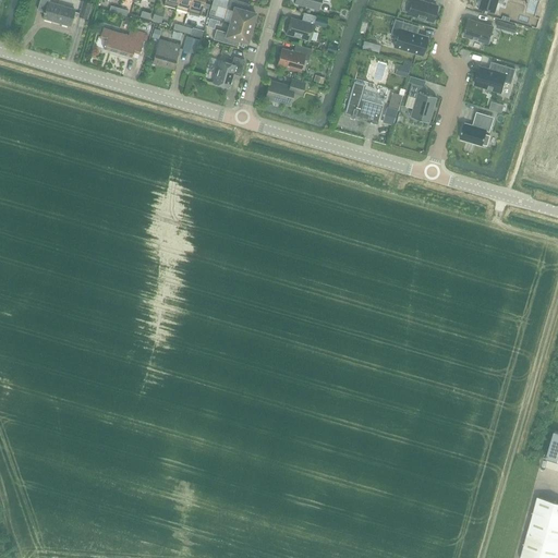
[(49,2),(49,0),(40,0),(38,10),(45,12),(44,19),(70,26),(73,13),(74,10),(57,5),(49,2)]
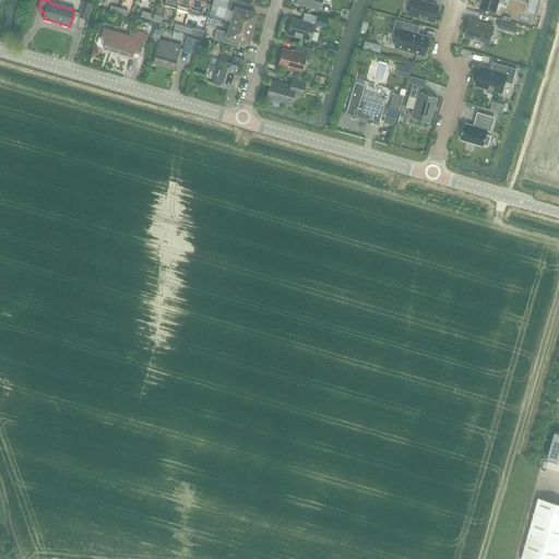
[(178,0),(177,9),(189,12),(191,0),(178,0)]
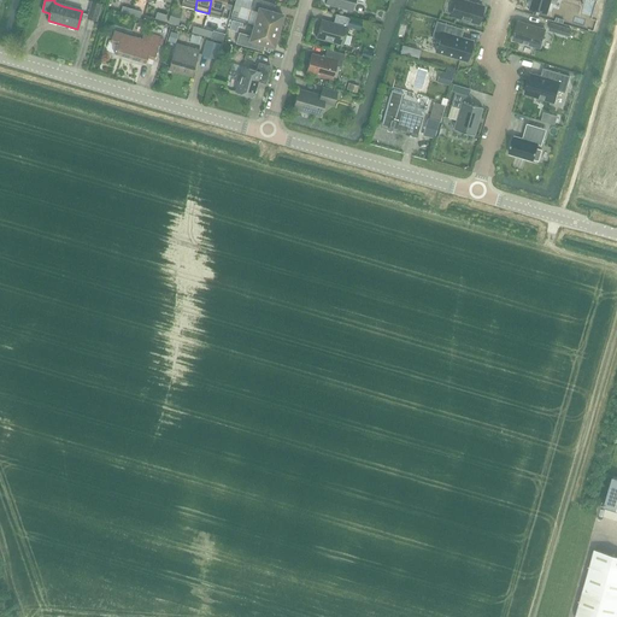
[(211,0),(209,13),(229,19),(233,5),(229,4),(225,3),(225,0),(211,0)]
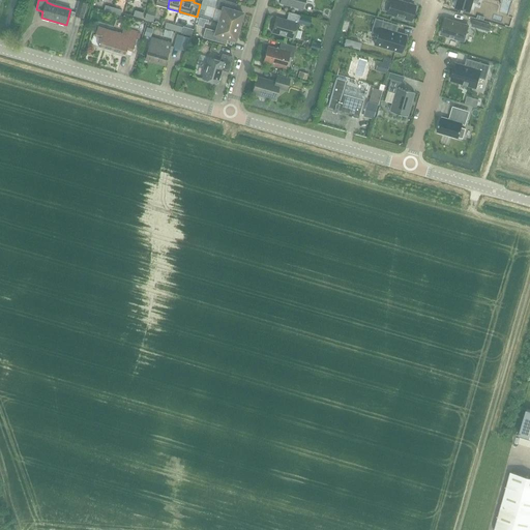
[(223,10),(218,22),(239,28),(243,12),(236,10),(233,9),(234,6),(234,3),(224,0),(218,0),(216,8),(223,10)]
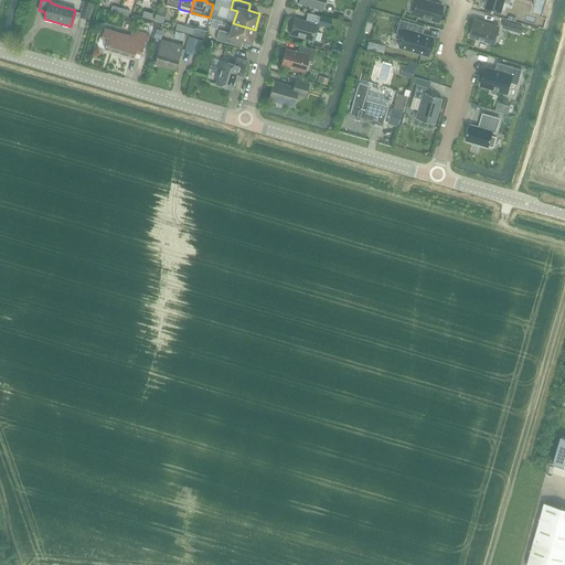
[(299,0),(299,3),(323,10),(326,0),(299,0)]
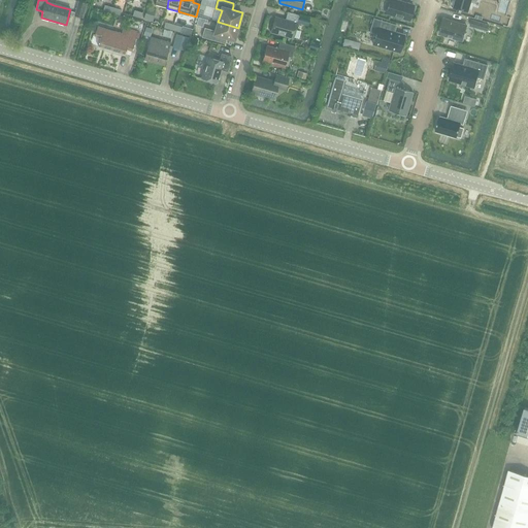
[(395,0),(390,0),(387,13),(409,21),(414,5),(404,3),(395,0)]
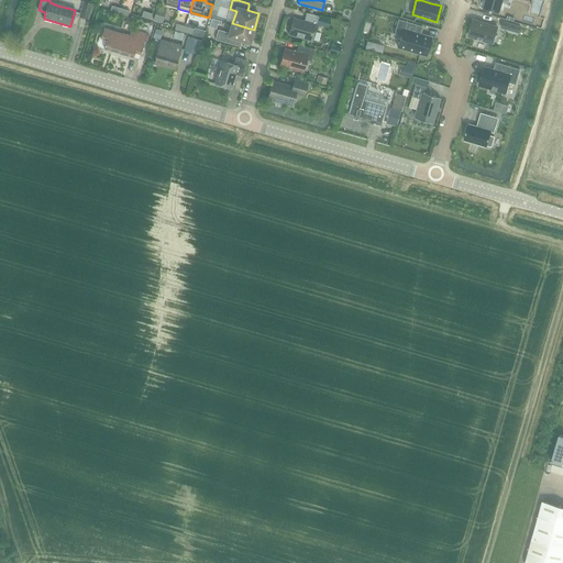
[(486,0),(484,8),(499,13),(503,1),(506,2),(507,0),(486,0)]
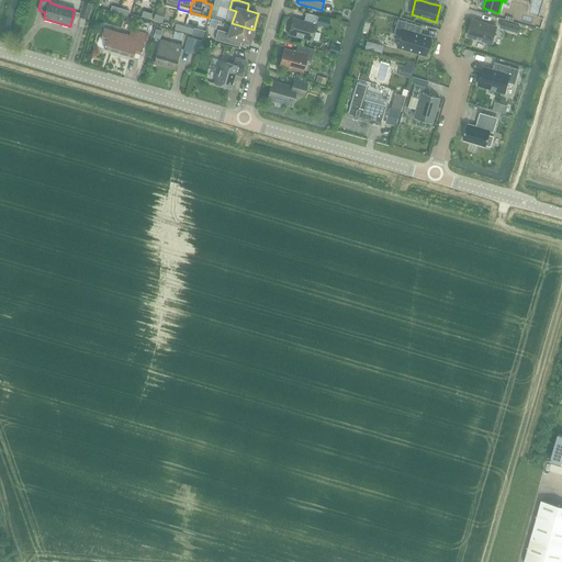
[(85,2),(80,15),(80,17),(88,19),(92,4),(85,2)]
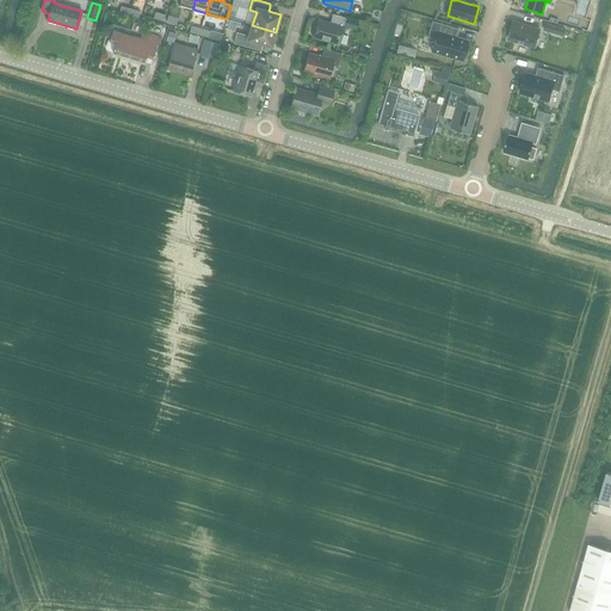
[(328,23),(319,19),(314,37),(340,44),(345,26),(346,18),(333,13),(332,18),(331,23),(328,23)]
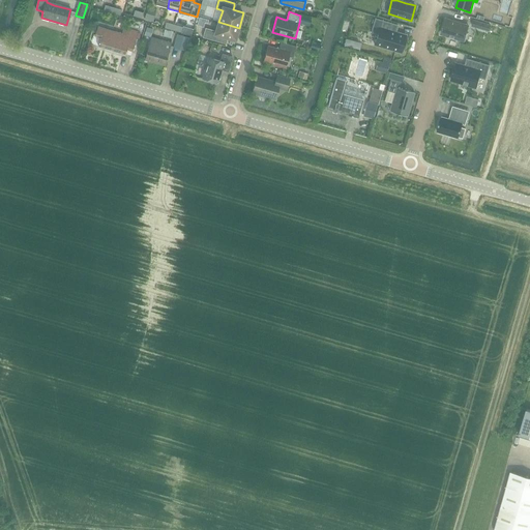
[(198,23),(197,25),(203,27),(205,22),(208,23),(209,20),(200,18),(198,23)]
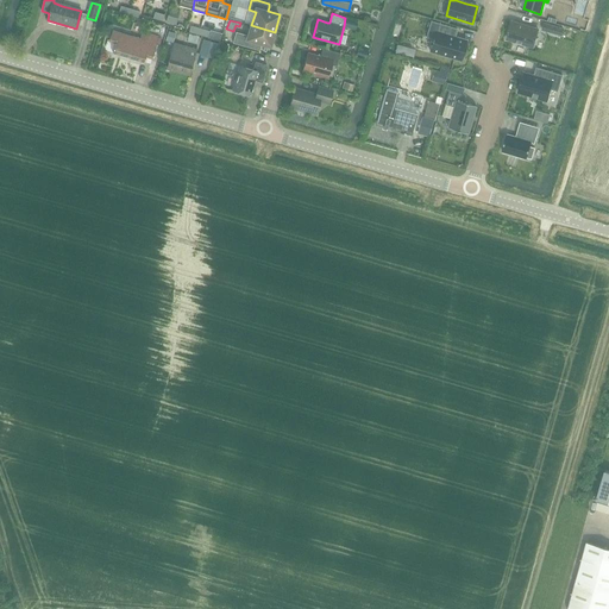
[(432,22),(427,37),(434,39),(431,51),(462,61),(466,41),(456,37),(454,37),(456,32),(457,29),(432,22)]
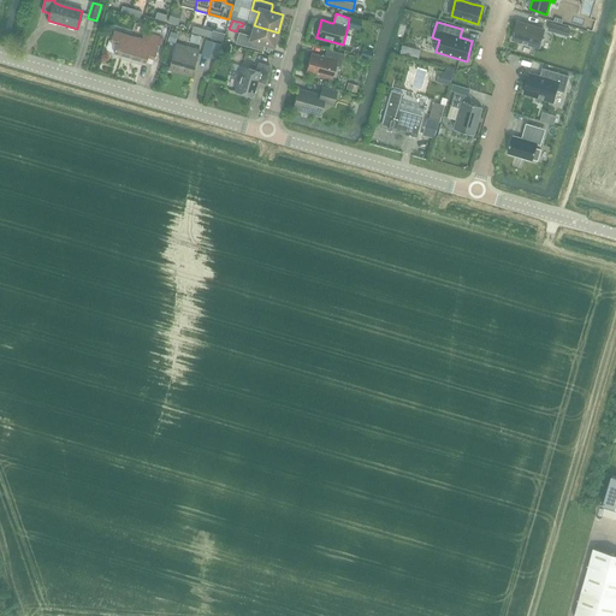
[(519,22),(514,40),(539,48),(545,30),(528,25),(519,22)]
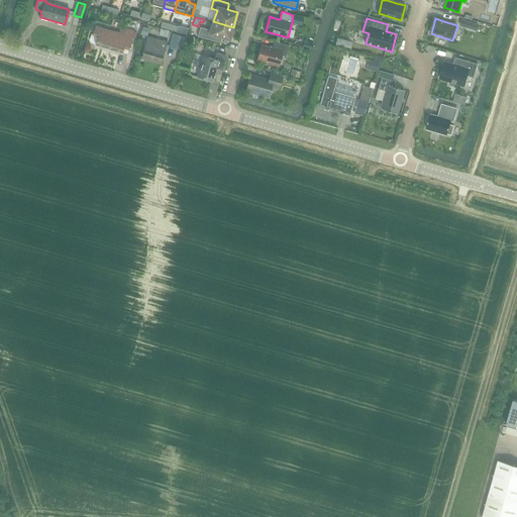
[(461,22),(460,25),(473,29),(475,22),(462,19),(461,22)]
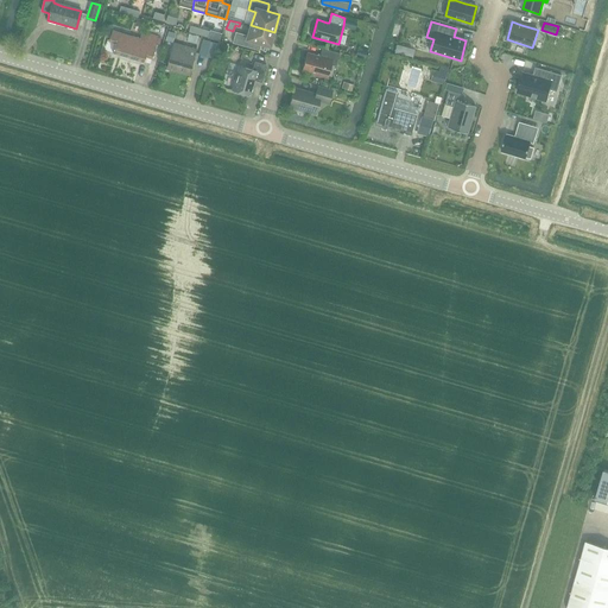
[(236,32),(233,43),(255,49),(257,46),(258,43),(261,44),(270,46),(274,32),(251,25),(248,36),(236,32)]
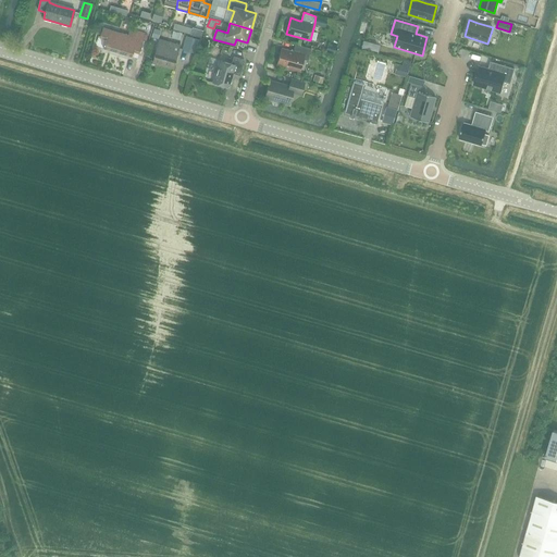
[(128,35),(103,27),(100,37),(107,39),(103,48),(132,57),(134,52),(139,53),(146,33),(131,28),(128,35)]
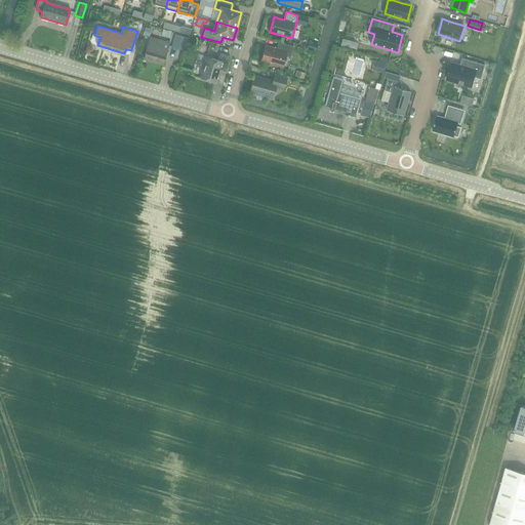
[(179,33),(190,36),(192,29),(182,26),(179,33)]
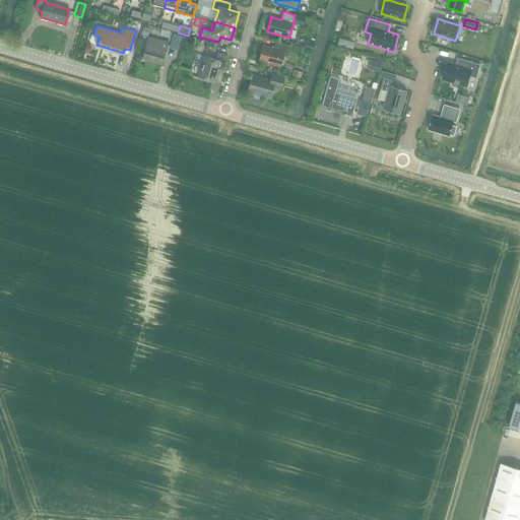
[(183,50),(187,37),(174,34),(171,47),(183,50)]
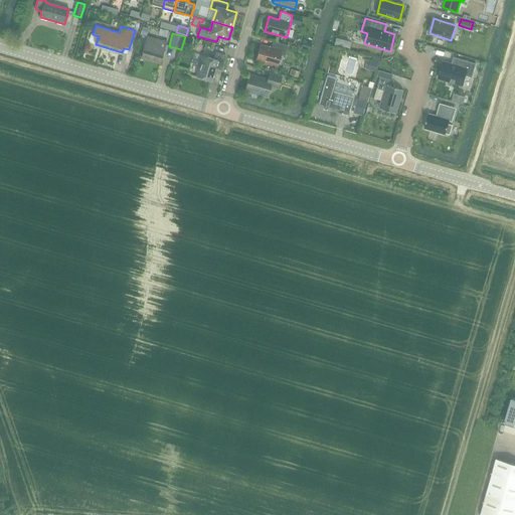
[(167,41),(156,38),(148,35),(142,57),(160,63),(167,41)]
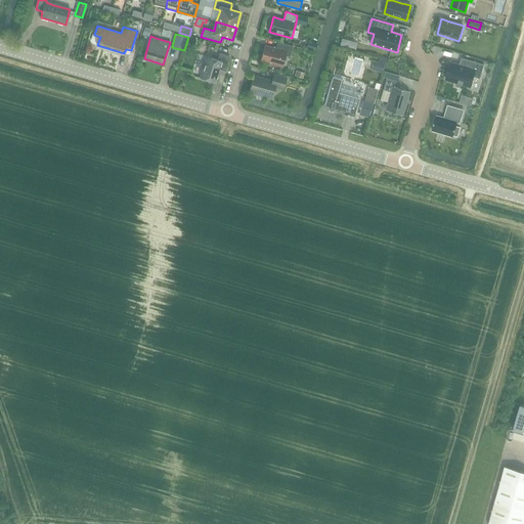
[(190,38),(187,47),(193,48),(197,39),(190,38)]
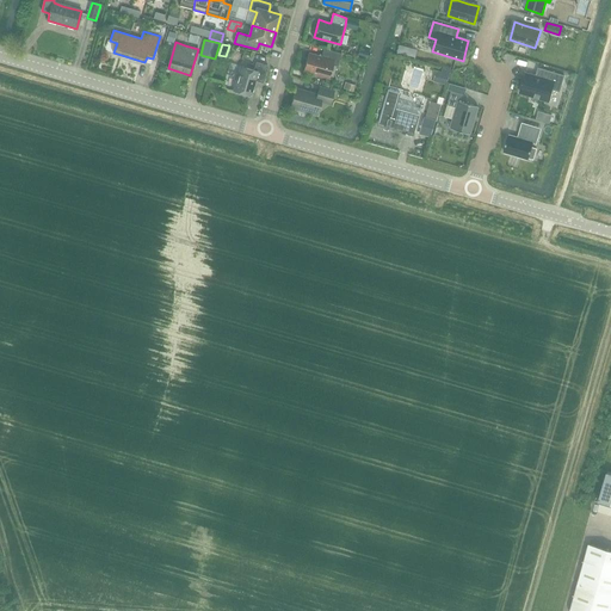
[(309,54),(304,71),(318,75),(318,76),(322,78),(322,76),(329,78),(333,65),(338,66),(341,54),(325,49),(323,53),(322,57),(319,56),(309,54)]
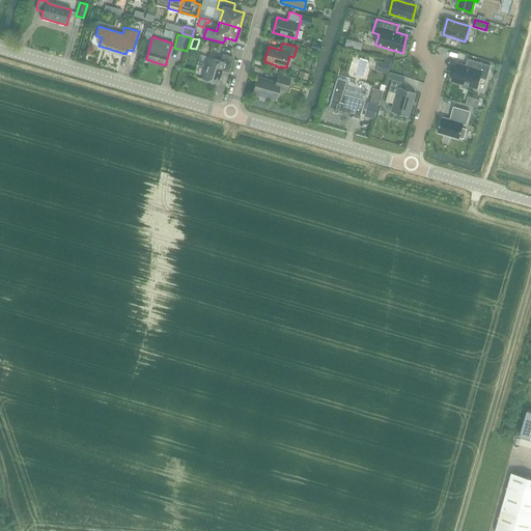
[(221,72),(222,70),(225,71),(229,72),(233,57),(223,54),(221,60),(210,57),(203,79),(218,83),(221,72)]
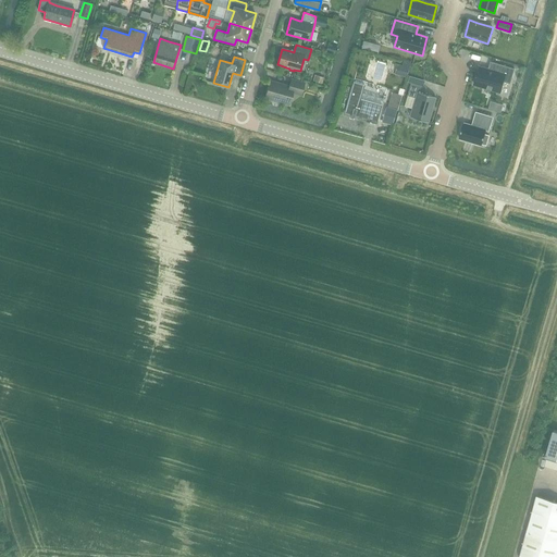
[(397,64),(395,74),(407,77),(410,64),(404,62),(403,65),(397,64)]
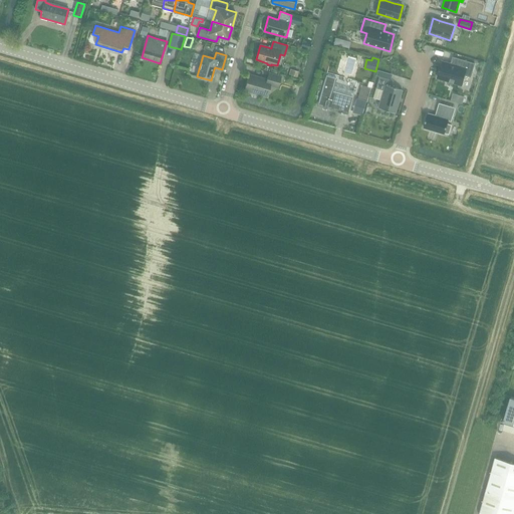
[(443,61),(438,78),(462,85),(465,75),(471,76),(475,63),(453,57),(452,60),(451,64),(448,62),(443,61)]
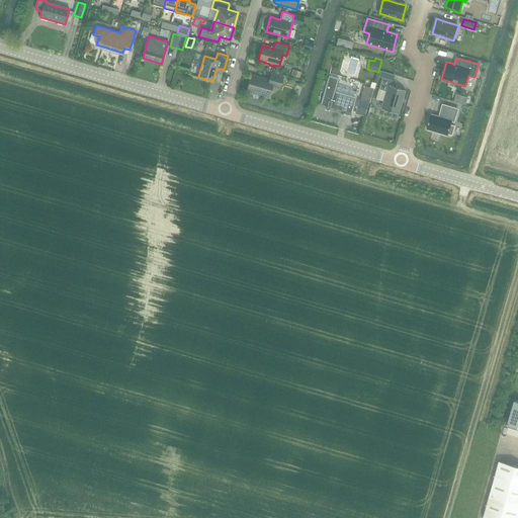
[(292,70),(290,76),(299,79),(301,73),(292,70)]
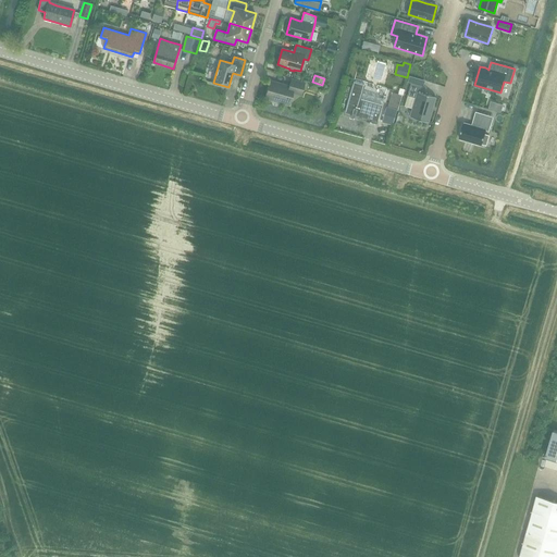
[(301,95),(305,83),(292,79),(291,83),(289,86),(285,85),(270,81),(265,98),(289,104),(293,93),(301,95)]
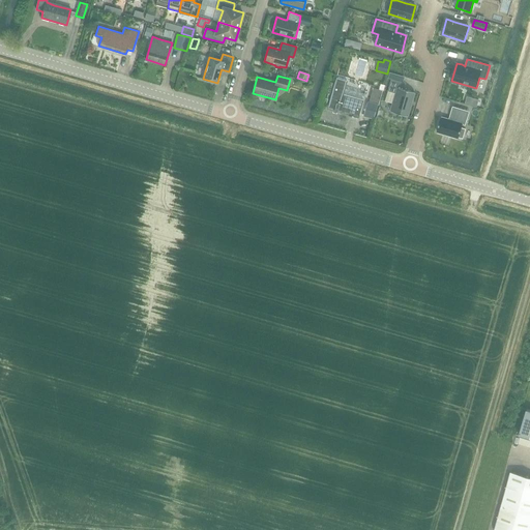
[(352,113),(359,115),(363,101),(343,95),(347,81),(336,78),(328,107),(352,113)]
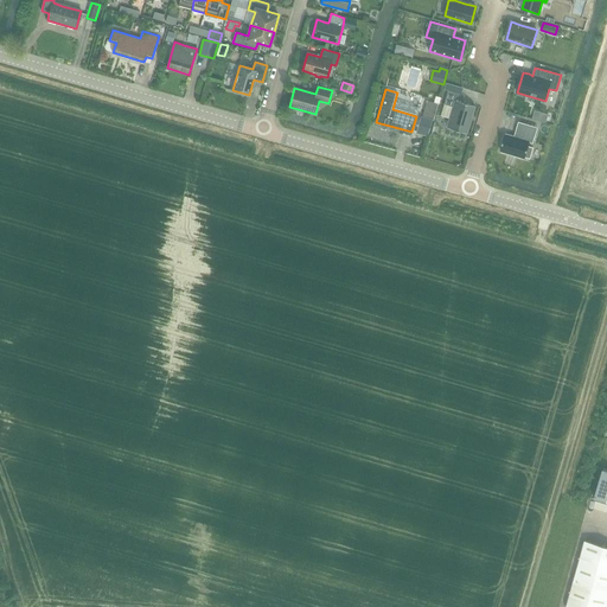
[(448,90),(443,104),(453,107),(447,127),(466,133),(471,119),(474,106),(462,102),(464,95),(448,90)]
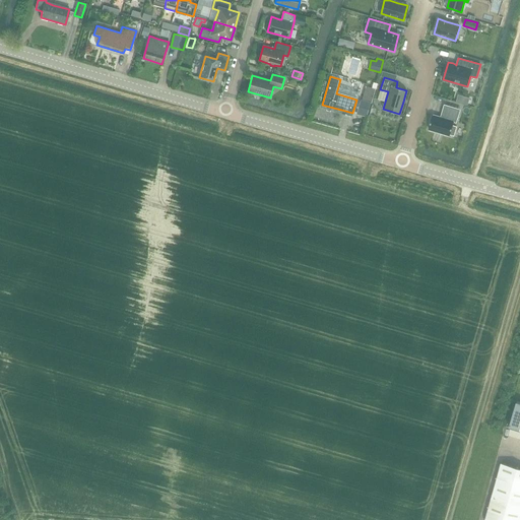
[(361,100),(356,114),(367,117),(371,103),(362,100),(361,100)]
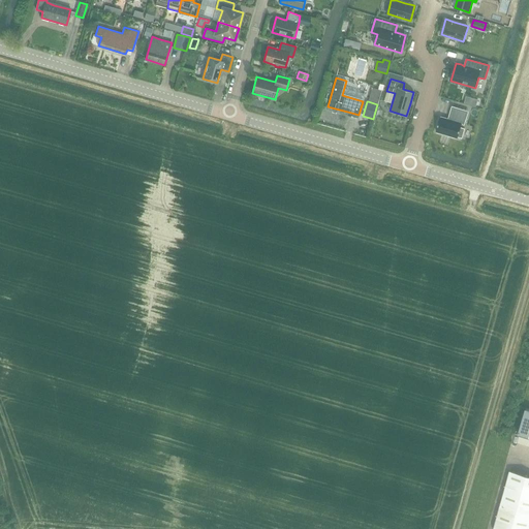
[(441,117),(436,132),(458,138),(458,136),(462,137),(465,129),(461,128),(462,124),(464,124),(468,112),(453,106),(450,113),(448,119),(446,119),(441,117)]
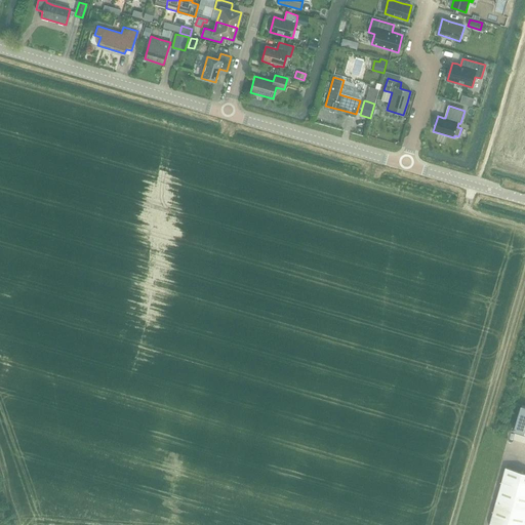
[(524,406),(521,405),(514,431),(524,434),(524,406)]
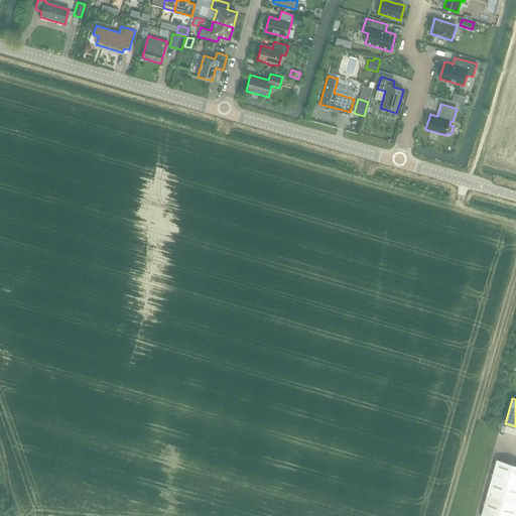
[(515,515),(515,464),(498,460),(481,515),(515,515)]
